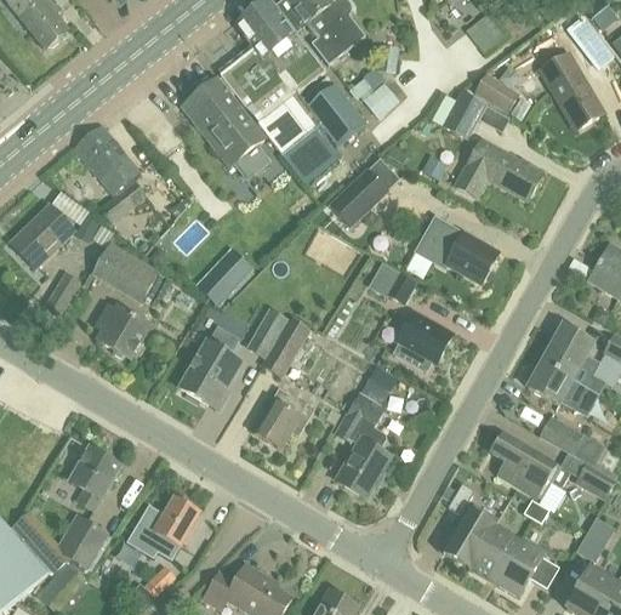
[(9,0),(22,17),(21,18),(44,46),(47,44),(51,44),(56,40),(57,36),(68,27),(55,12),(60,9),(52,0),(9,0)]
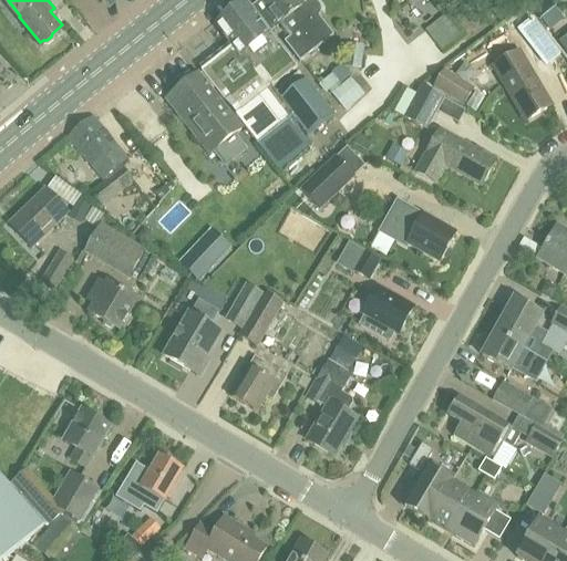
[(256,2),(251,6),(247,0),(245,0),(215,22),(232,43),(200,68),(257,139),(291,113),(270,84),(297,64),(269,29),(274,24),(256,2)]
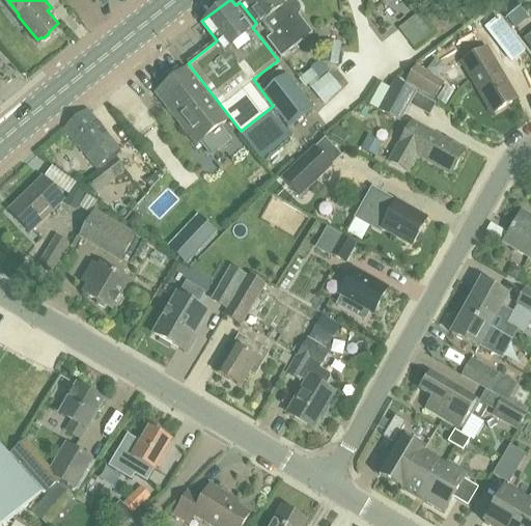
[(312,30),(298,12),(299,10),(300,9),(301,7),(301,6),(301,4),(300,3),(299,1),(298,0),(284,0),(283,1),(282,0),(243,0),(240,2),(256,23),(260,20),(271,32),(266,36),(280,55),(312,30)]
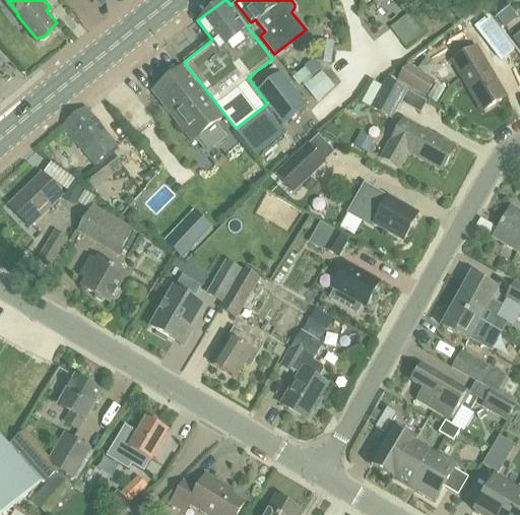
[(511,6),(507,0),(499,0),(492,5),(499,15),(511,6)]
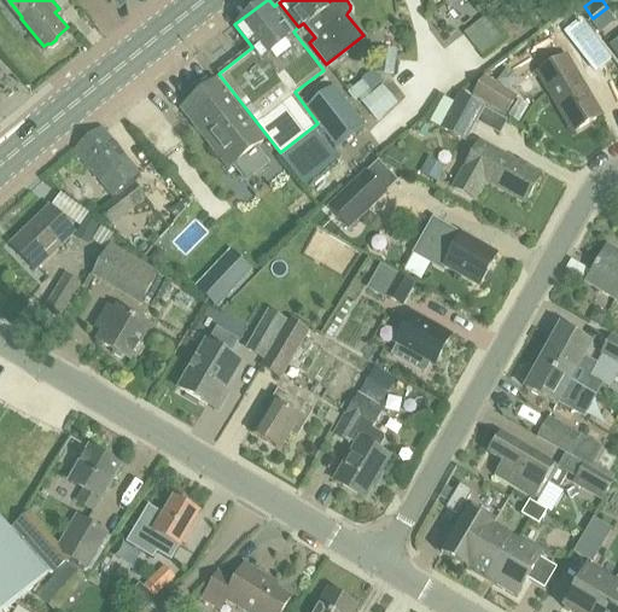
[(592,31),(576,44),(594,66),(610,54),(592,31)]
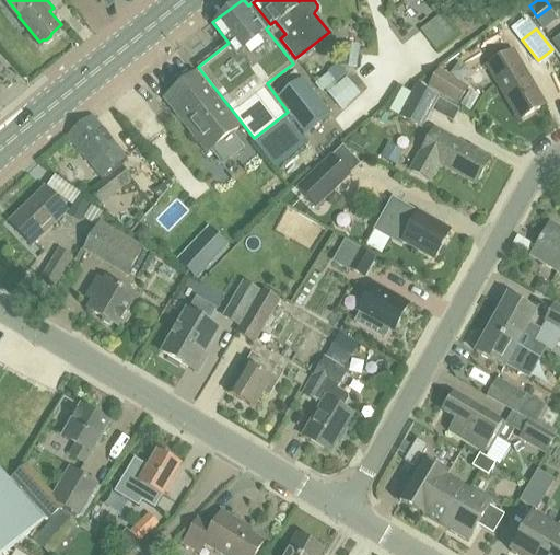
[(358,47),(340,45),(338,62),(356,65),(358,47)]
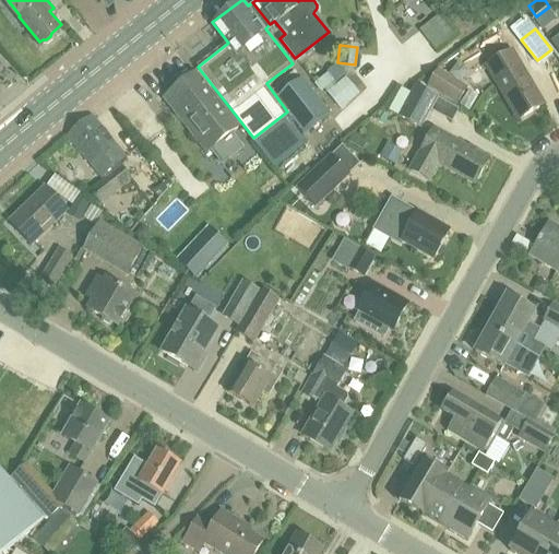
[(543,101),(520,62),(511,47),(486,61),(519,116),(543,101)]
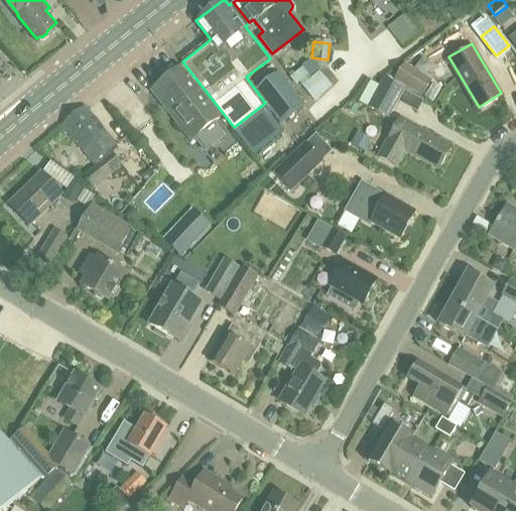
[(0,46),(0,67),(9,61),(0,46)]
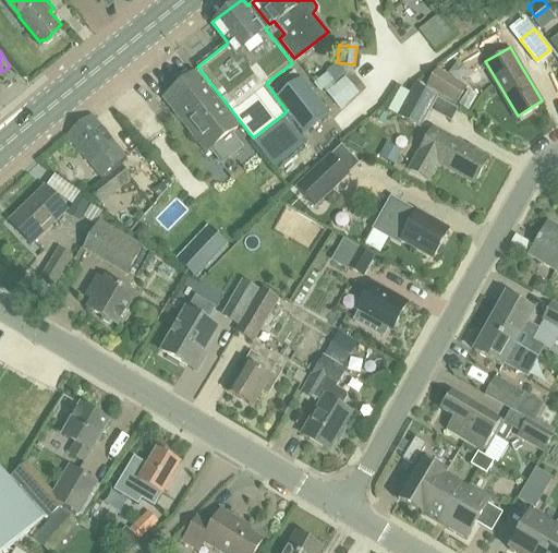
[(468,81),(437,62),(425,82),(456,100),(468,81)]
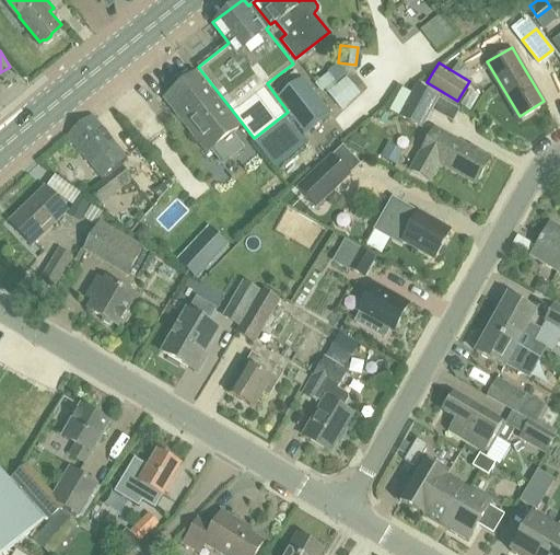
[(238,126),(225,110),(196,70),(164,94),(208,150),(212,147),(222,161),(244,143),(233,129),(238,126)]
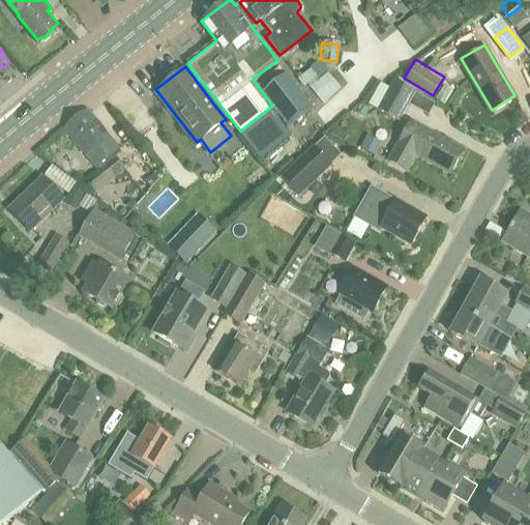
[(314,104),(288,70),(262,90),(288,123),(314,104)]
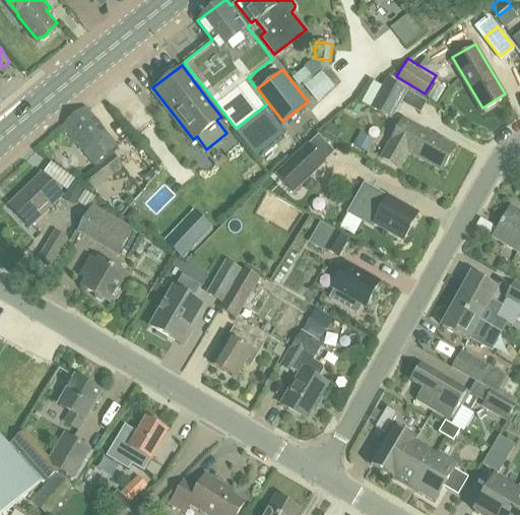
[(392,115),(407,85),(386,73),(370,104),(392,115)]
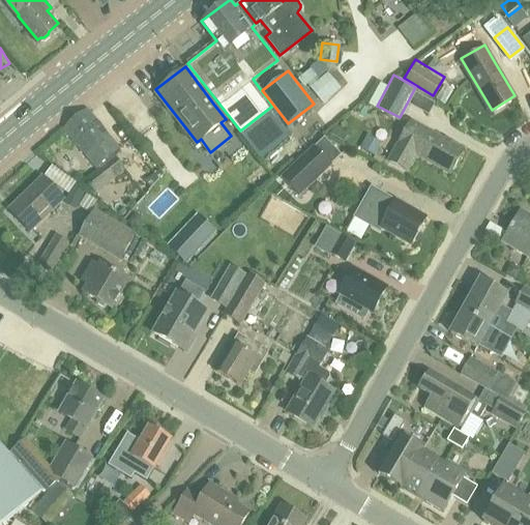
[(116,151),(114,152),(113,151),(119,146),(107,129),(87,106),(63,125),(96,167),(85,176),(96,191),(127,166),(116,151)]
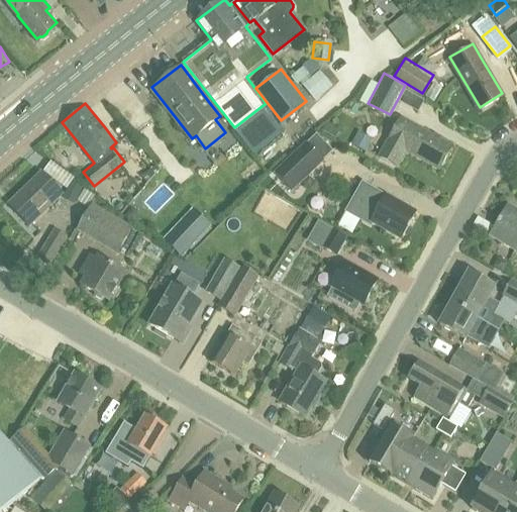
[(395,163),(403,146),(439,167),(452,143),(408,118),(408,119),(400,114),(378,154),(395,163)]
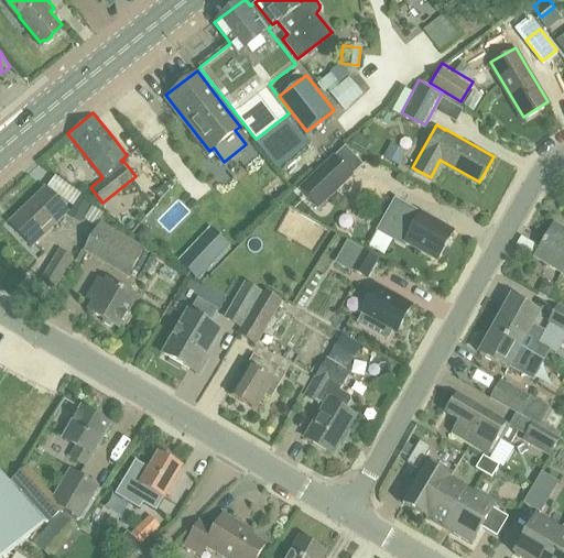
[(299,185),(318,206),(364,163),(344,142),(299,185)]
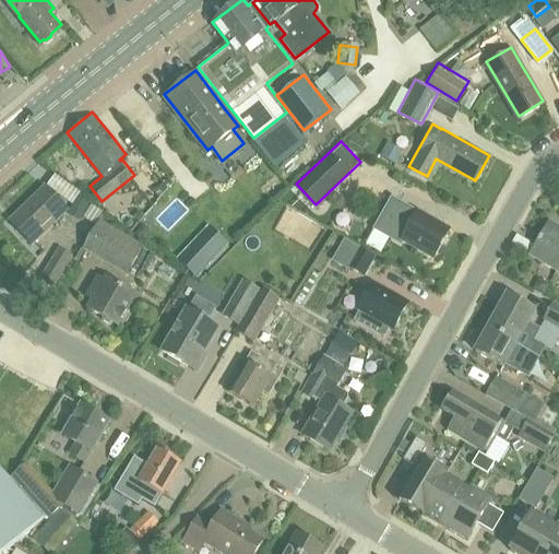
[(32,239),(67,205),(45,183),(19,209),(22,213),(13,221),(32,239)]
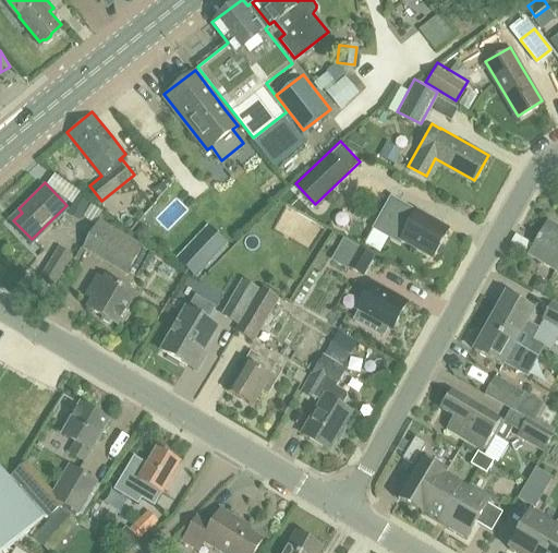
[(76,194),(70,207),(82,214),(88,200),(76,194)]
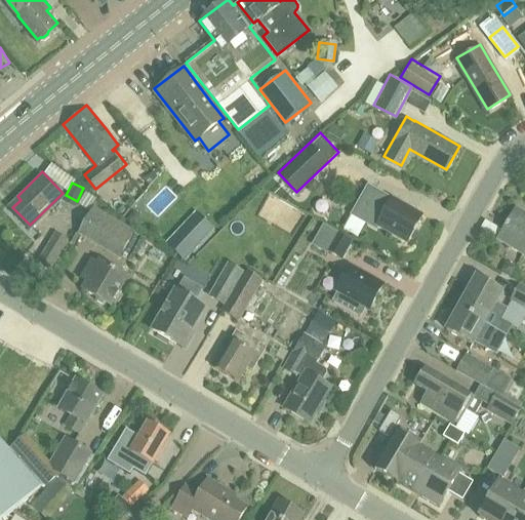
[(374,227),(377,222),(407,238),(421,212),(369,184),(352,214),(374,227)]
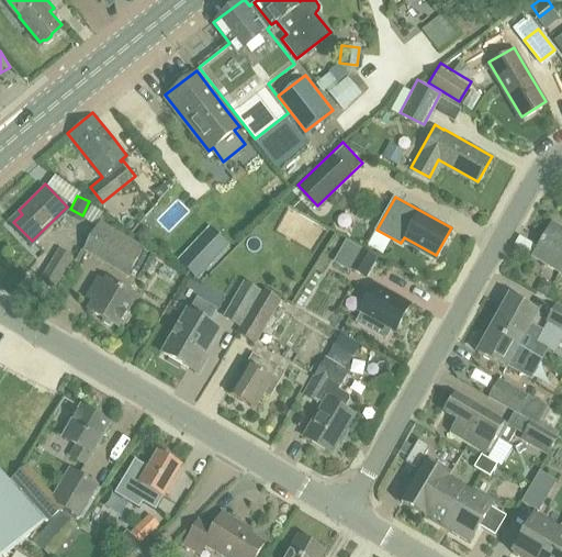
[(132,263),(130,267),(130,268),(144,244),(101,219),(87,243),(109,256),(112,251),(132,263)]
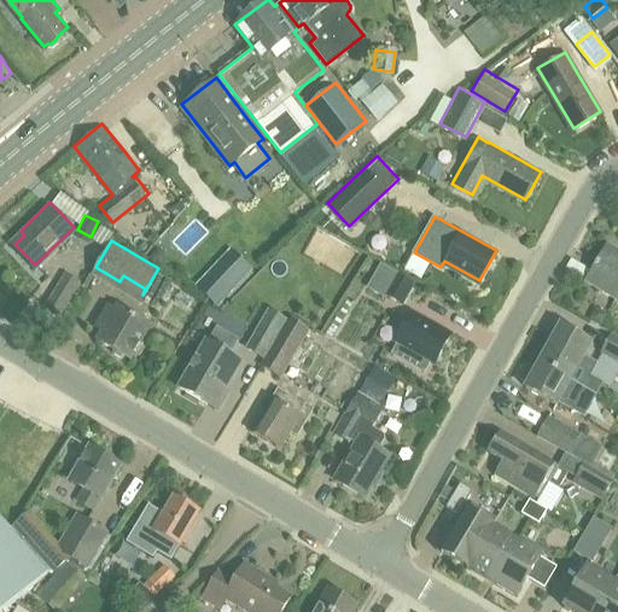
[(614,295),(617,289),(617,246),(606,240),(584,277),(614,295)]
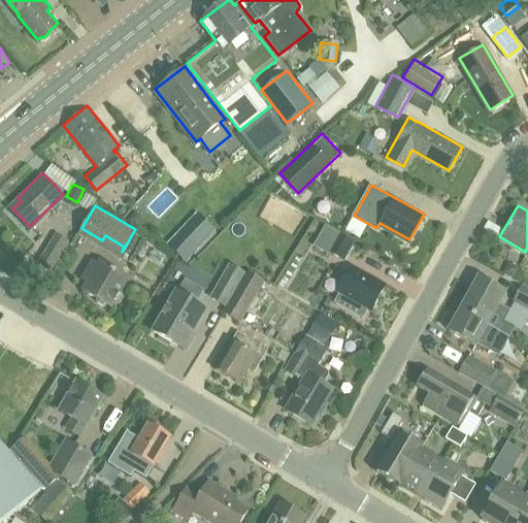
[(197,208),(166,240),(185,259),(216,227),(197,208)]
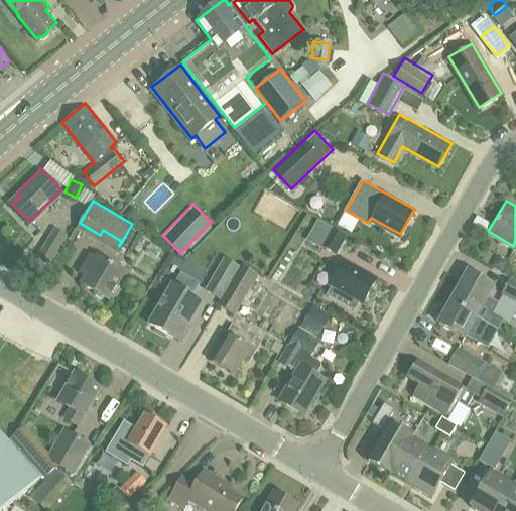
[(466,216),(482,224),(487,214),(471,206),(466,216)]
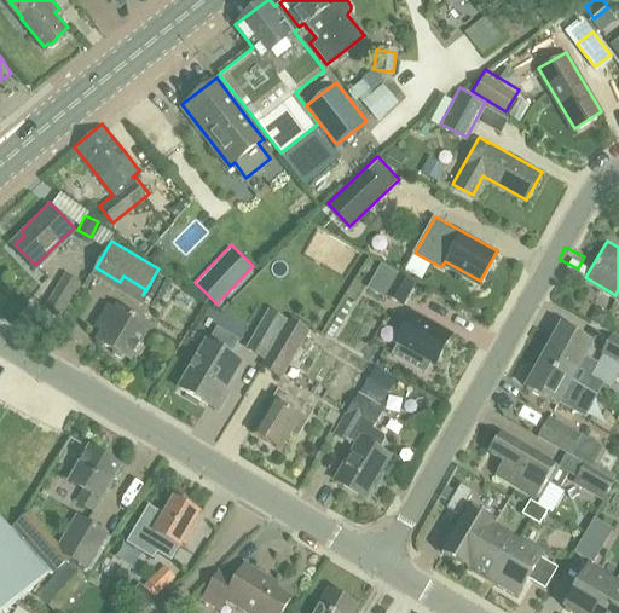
[(403,302),(416,279),(397,269),(385,290),(403,302)]
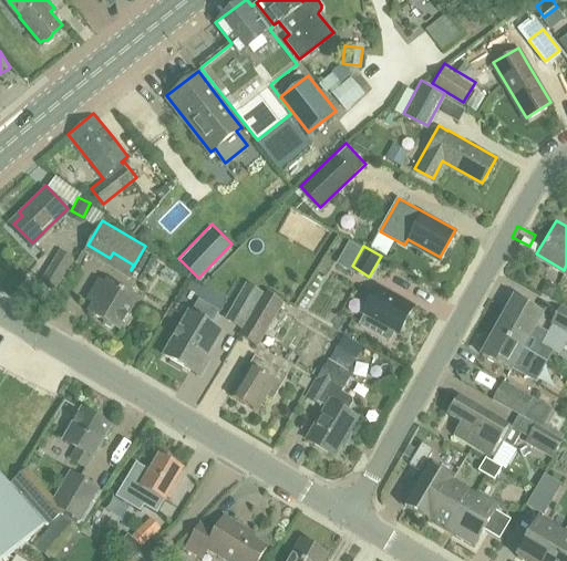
[(53,287),(71,257),(61,249),(42,279),(53,287)]
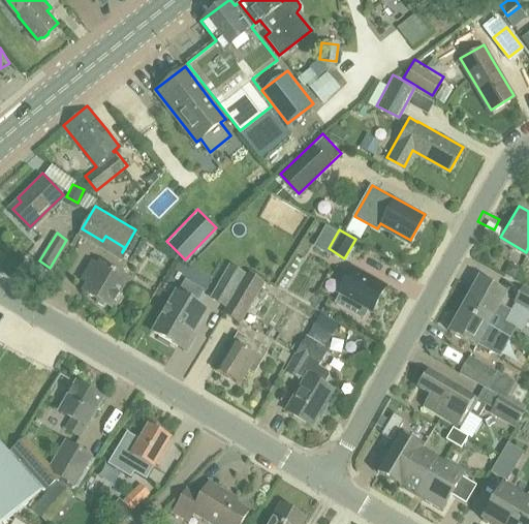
[(111,304),(127,276),(101,260),(100,263),(94,259),(84,278),(89,281),(85,288),(98,297),(98,301),(104,304),(107,303),(111,304)]
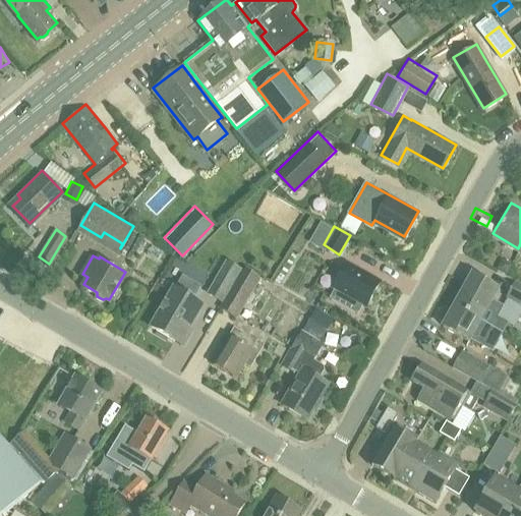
[(222,298),(240,267),(227,259),(208,290),(222,298)]
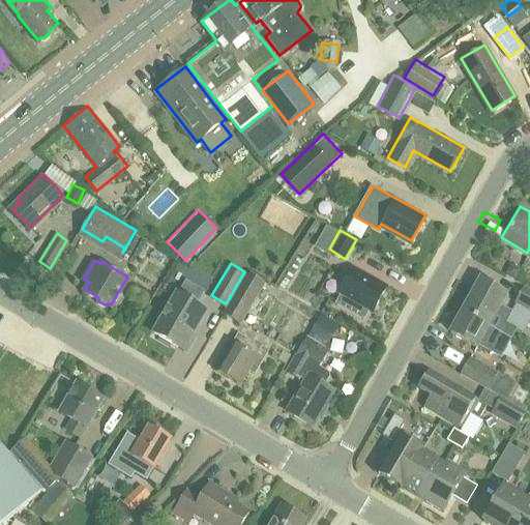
[(342,291),(334,302),(363,319),(370,308),(373,309),(387,284),(354,265),(340,290),(342,291)]
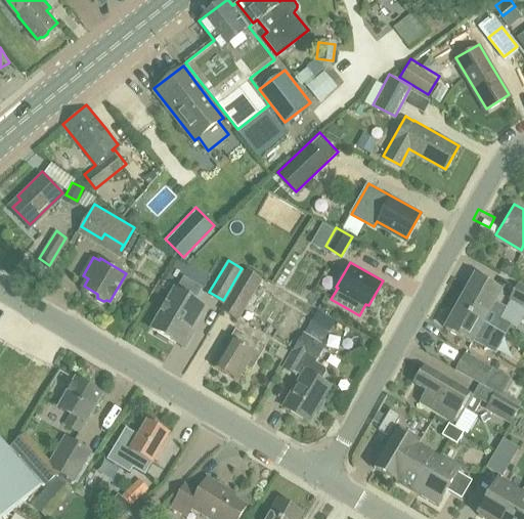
[(246,267),(233,287),(220,309),(235,319),(262,276),(246,267)]
